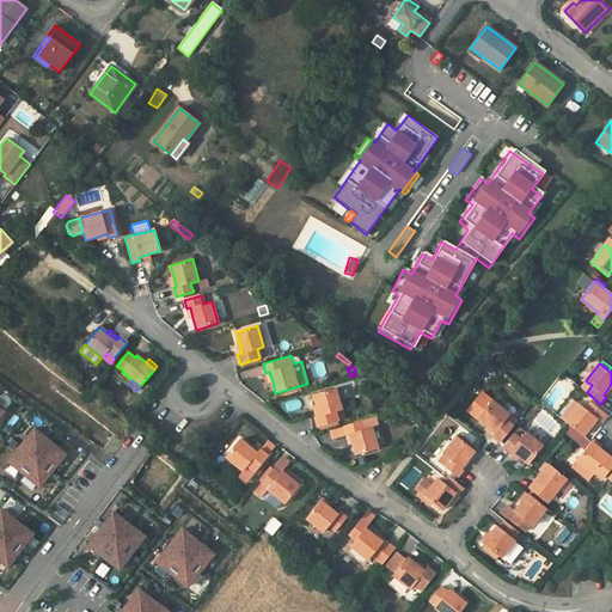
[(586,381),(581,387),(587,392),(592,385),(586,381)]
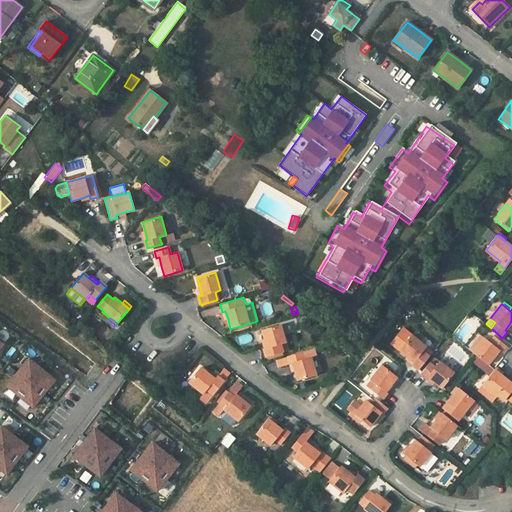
[(264,349),(266,357),(283,352),(281,344),(286,343),(280,325),(262,330),(265,340),(267,348),(264,349)]
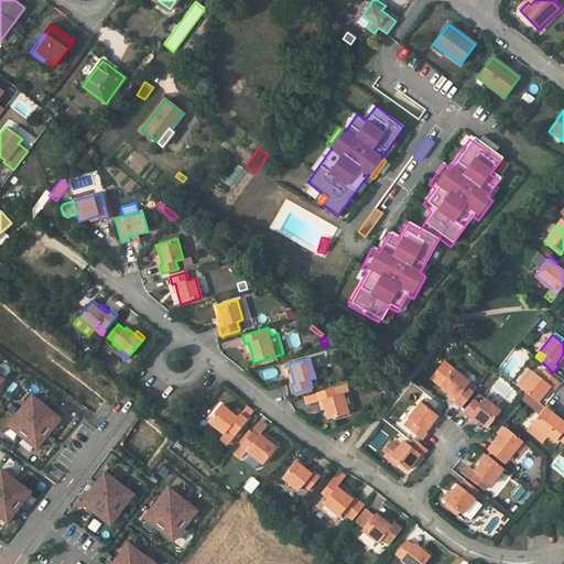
[(530,369),(517,384),(521,388),(533,372),(530,369)]
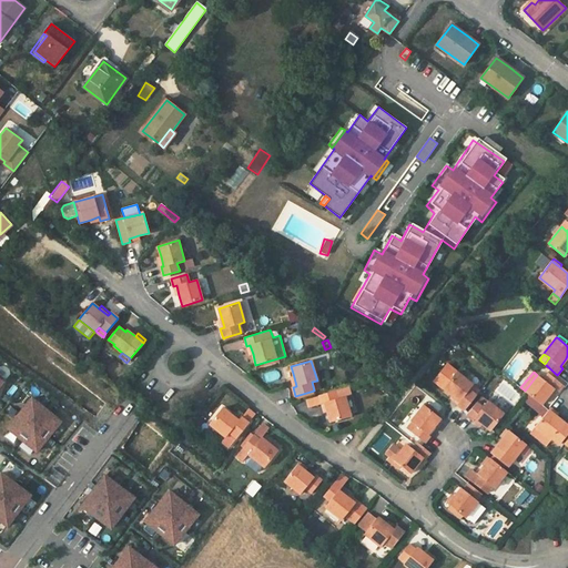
[(456,373),(443,388),(452,396),(459,402),(457,404),(456,405),(464,411),(476,396),(476,395),(469,389),(473,385),(456,373)]
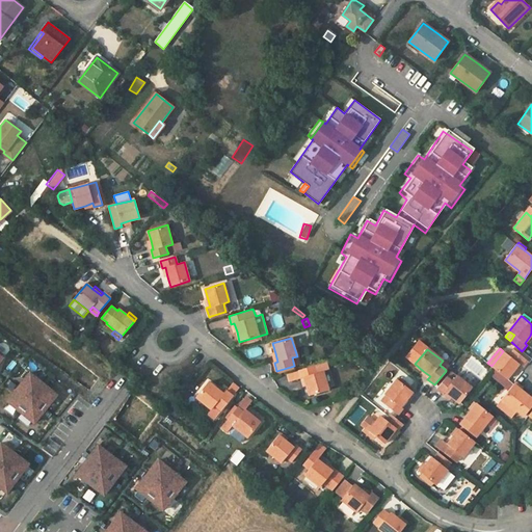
[(491,366),(491,367),(507,379),(513,370),(519,364),(521,366),(526,360),(513,349),(509,355),(507,354),(504,351),(503,351),(491,366)]
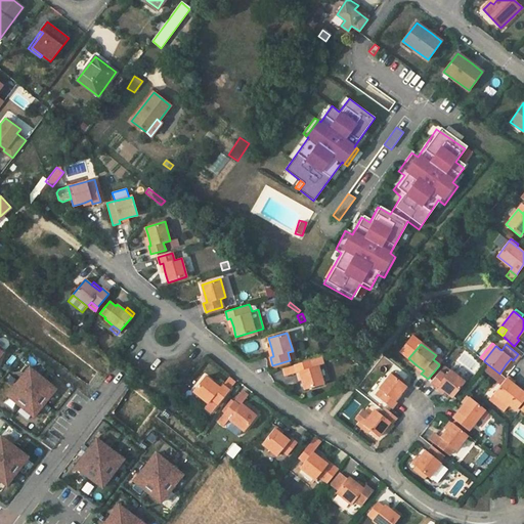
[(366,365),(354,355),(351,359),(363,369),(366,365)]
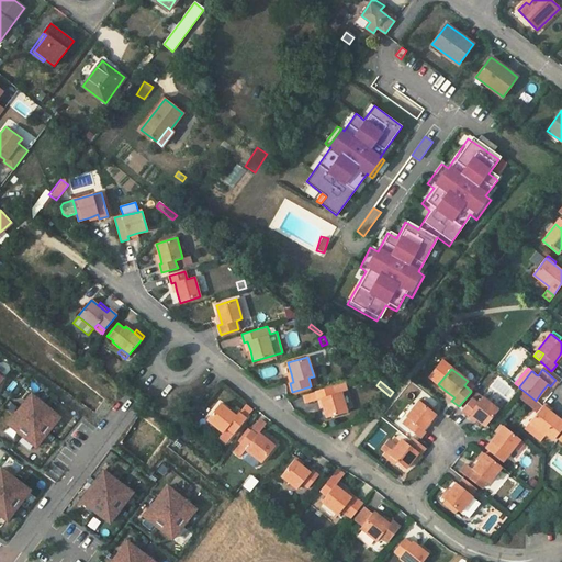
[(468,381),(464,385),(471,391),(474,386),(468,381)]
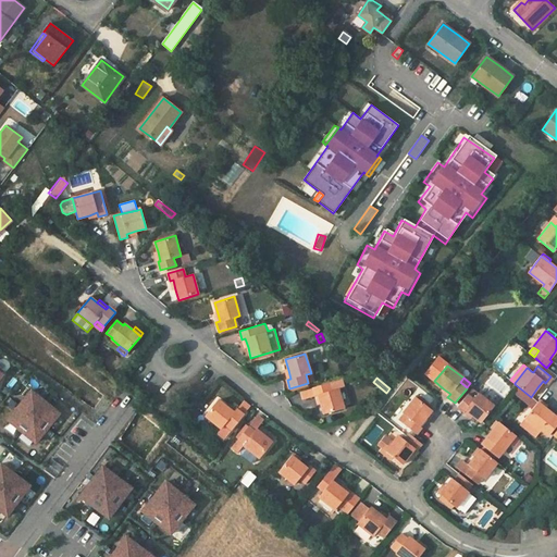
[(321,404),(324,415),(344,408),(338,388),(345,386),(342,379),(313,387),(316,395),(318,395),(321,404)]
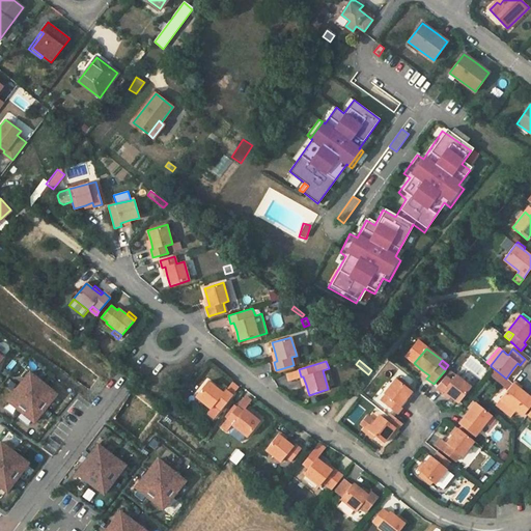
[(449,370),(445,375),(451,381),(455,375),(449,370)]
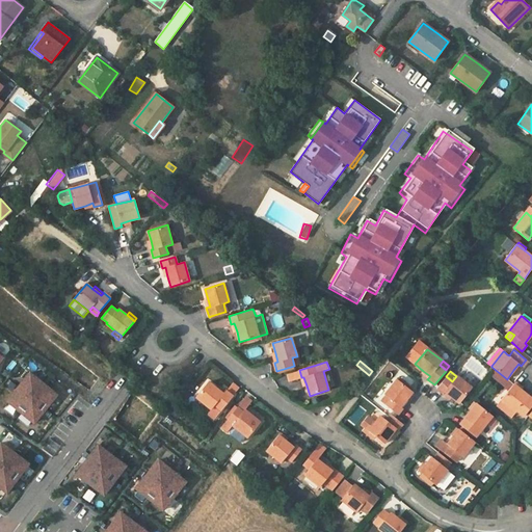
[(29,373),(7,402),(21,413),(35,423),(57,394),(29,373)]
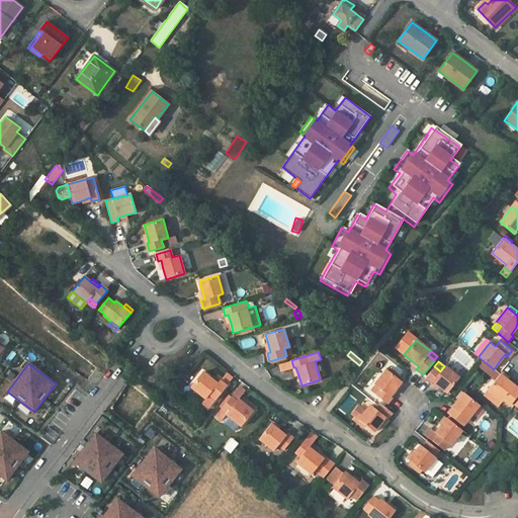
[(434,366),(425,378),(431,383),(433,380),(440,386),(447,393),(459,377),(444,365),(444,366),(440,371),(434,366)]
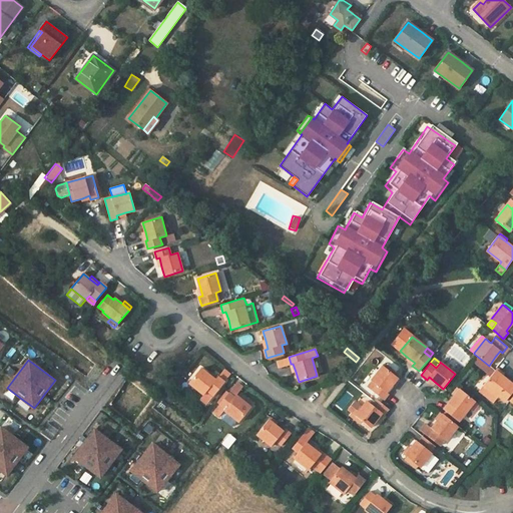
[(385,364),(384,366),(394,375),(396,373),(385,364)]
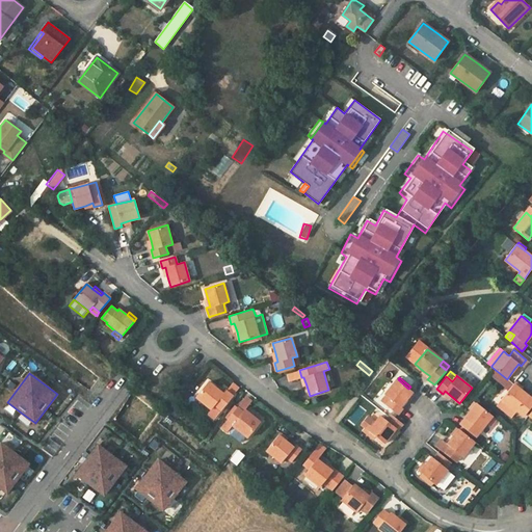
[(386,404),(398,415),(403,408),(401,406),(406,399),(413,392),(408,389),(398,379),(386,395),(391,399),(386,404)]
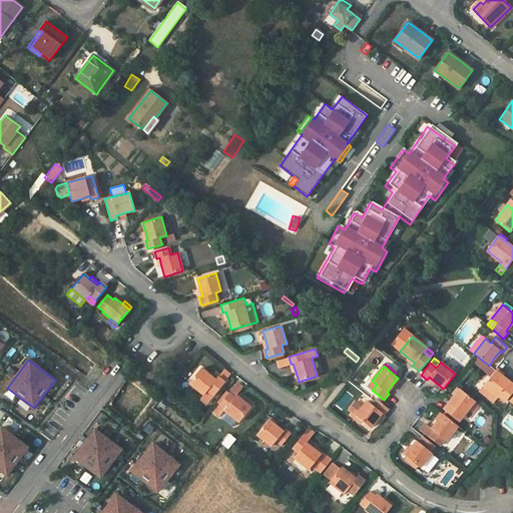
[(201,368),(189,383),(204,395),(201,398),(207,403),(224,382),(218,377),(217,377),(216,378),(215,380),(209,375),(201,368)]
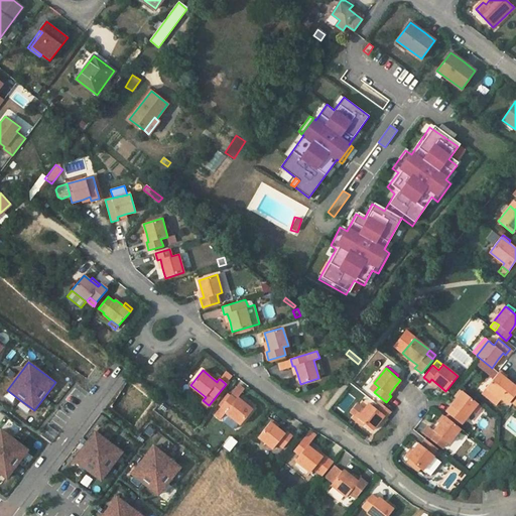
[(500,370),(498,373),(505,378),(507,376),(500,370)]
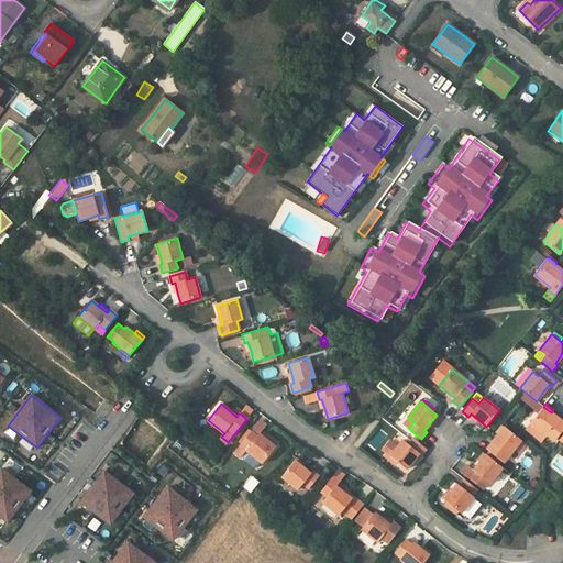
[(240,414),(246,419),(253,410),(246,406),(240,414)]
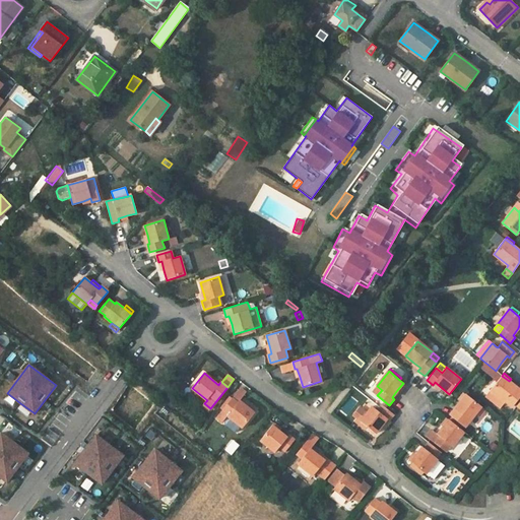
[(502,376),(491,390),(505,401),(506,402),(507,401),(513,406),(519,397),(519,390),(509,381),(502,376)]
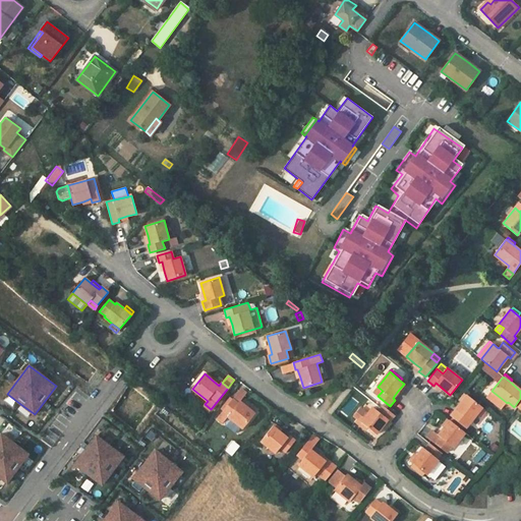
[(436,383),(433,386),(441,391),(443,389),(436,383)]
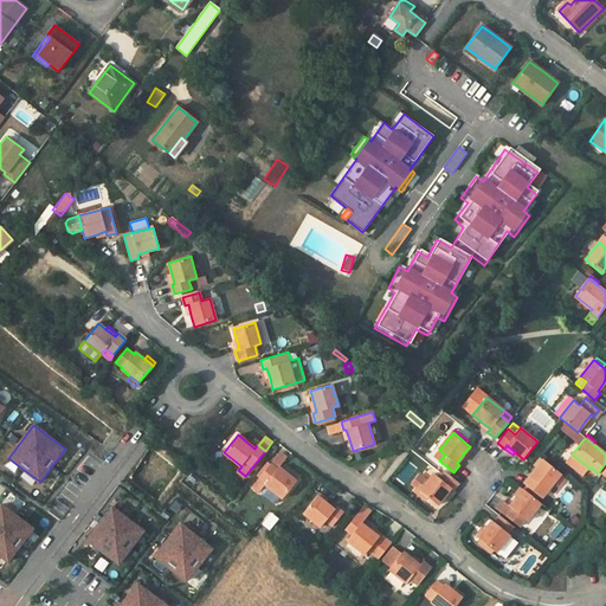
[(470,446),(463,455),(465,457),(472,449),(470,446)]
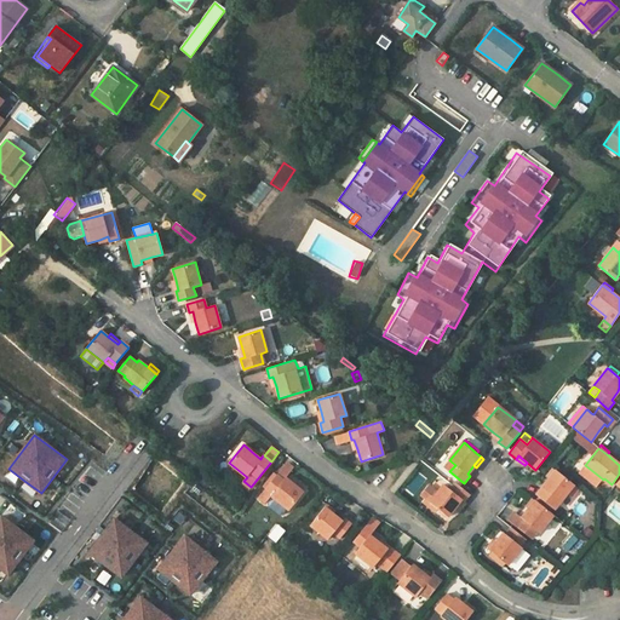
[(449,460),(443,466),(449,471),(455,465),(449,460)]
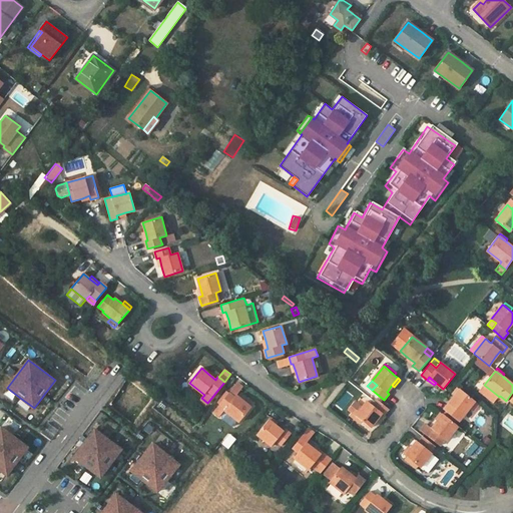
[(234,397),(236,395),(242,387),(237,383),(229,393),(234,397)]
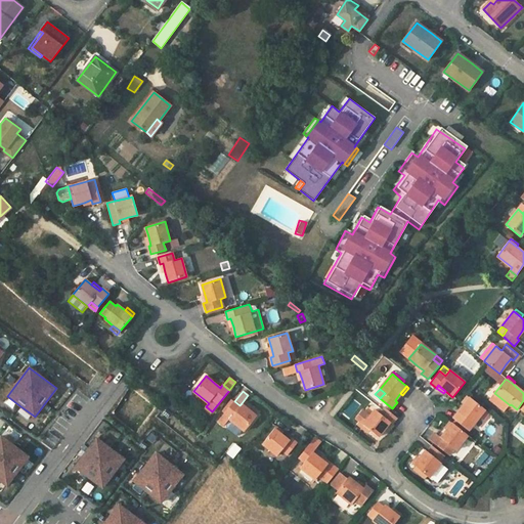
[(494,393),(490,398),(506,409),(509,404),(494,393)]
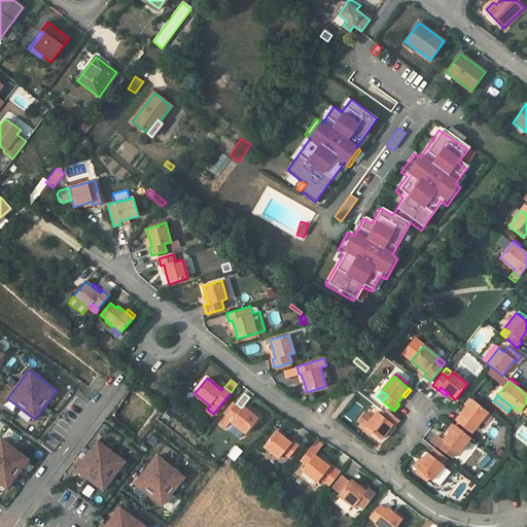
[(231,396),(221,408),(222,410),(233,397),(231,396)]
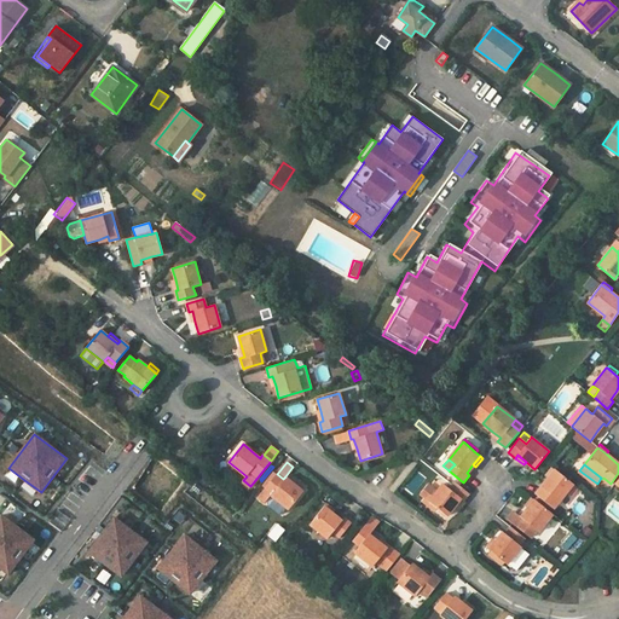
[(543,489),(537,496),(551,508),(557,501),(559,502),(566,492),(572,484),(573,484),(555,469),(548,478),(541,487),(543,489)]
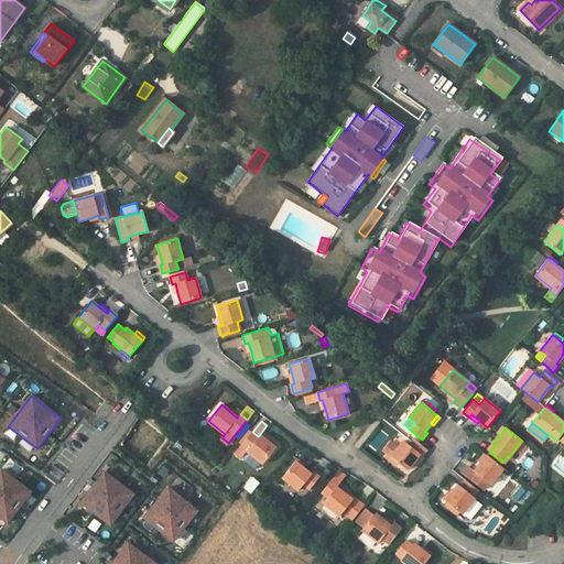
[(250,431),(234,452),(235,452),(252,432),(250,431)]
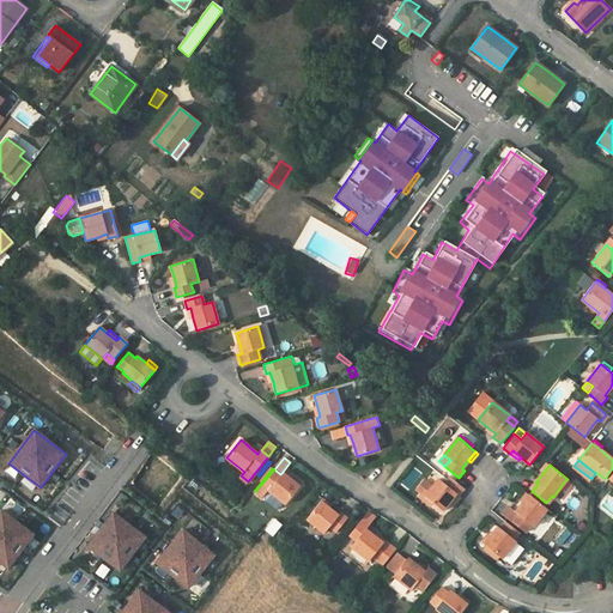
[(274,469),(255,491),(262,497),(268,490),(269,491),(285,504),(299,486),(291,480),(283,472),(280,474),(274,469)]
